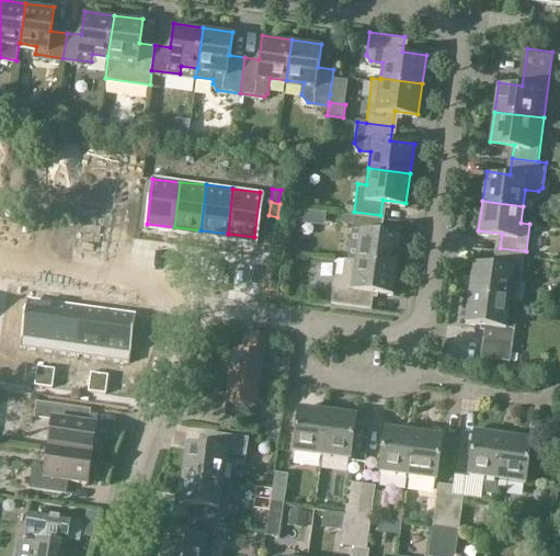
[(343,211),(342,219),(353,220),(354,213),(343,211)]
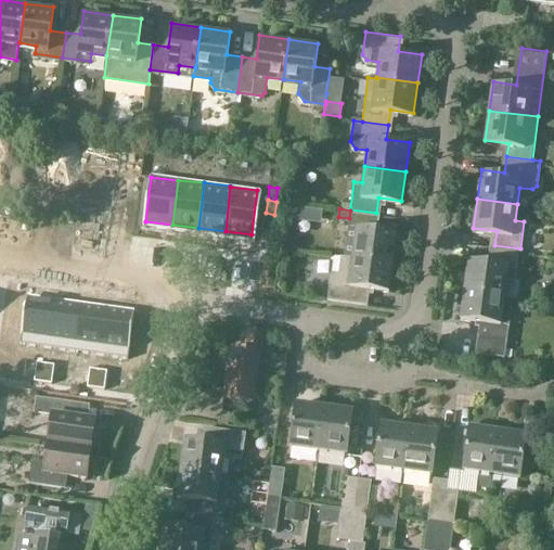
[(355,238),(352,254),(394,259),(398,230),(374,227),(376,213),(350,209),(350,210),(349,218),(346,237),(355,238)]
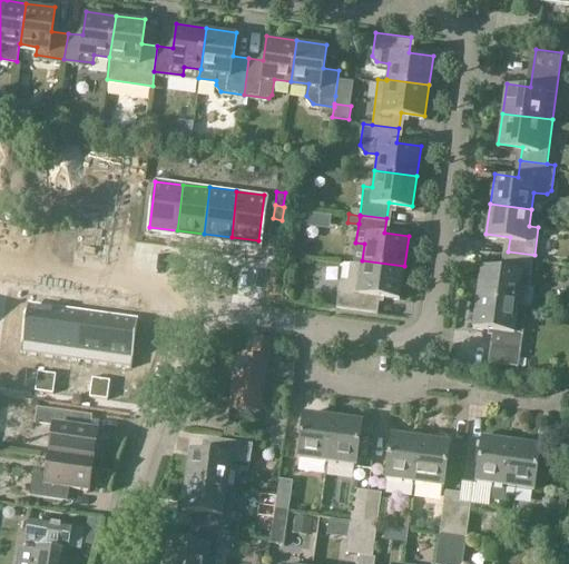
[(273,218),(271,231),(280,233),(282,220),(273,218)]
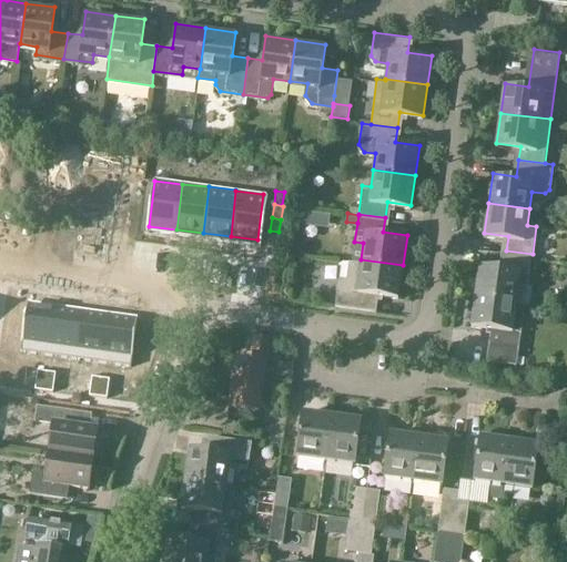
[(267,244),(276,245),(279,232),(270,231),(267,244)]
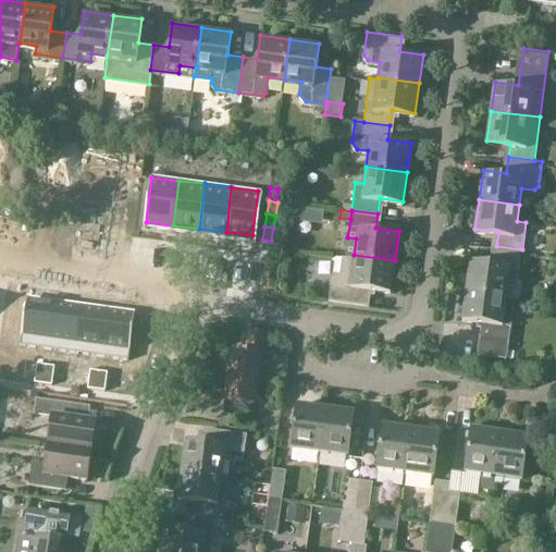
[(471,259),(467,287),(520,294),(522,279),(518,278),(522,249),(496,246),(494,262),(471,259)]
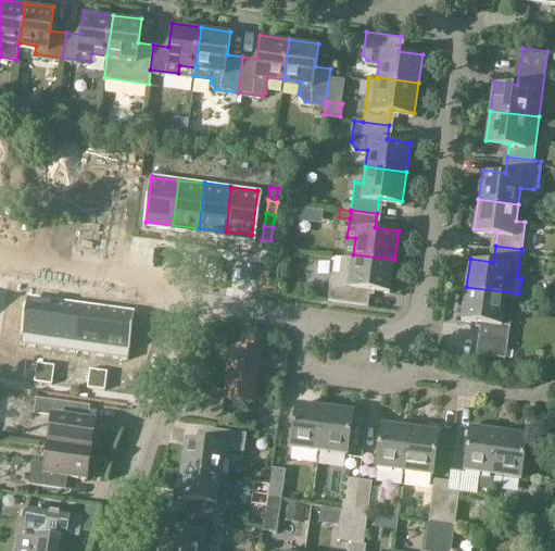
[(391,288),(394,260),(353,254),(341,253),(339,270),(331,276),(328,297),(365,301),(367,286),(391,288)]
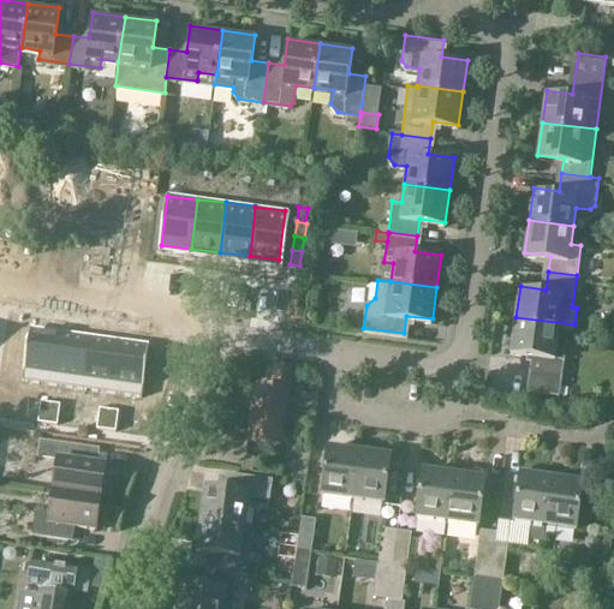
[(574,324),(516,317),(511,350),(528,352),(526,359),(531,359),(528,389),(560,394),(570,326),(574,327),(574,324)]
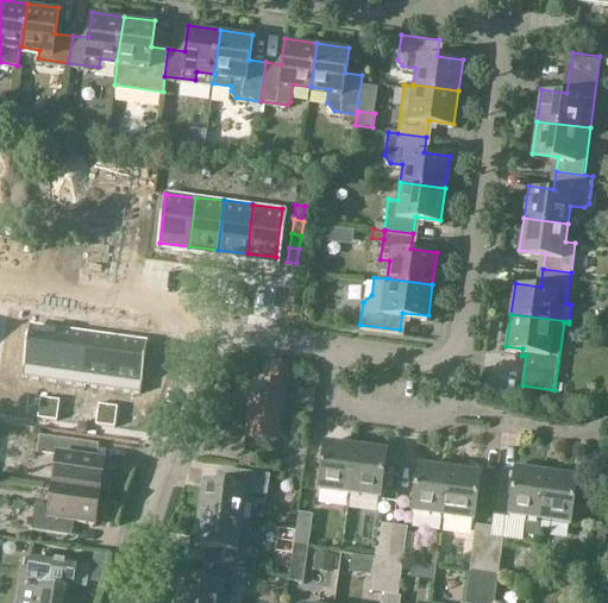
[(0,346),(0,381),(10,382),(11,371),(41,375),(48,325),(19,320),(14,350),(0,346)]
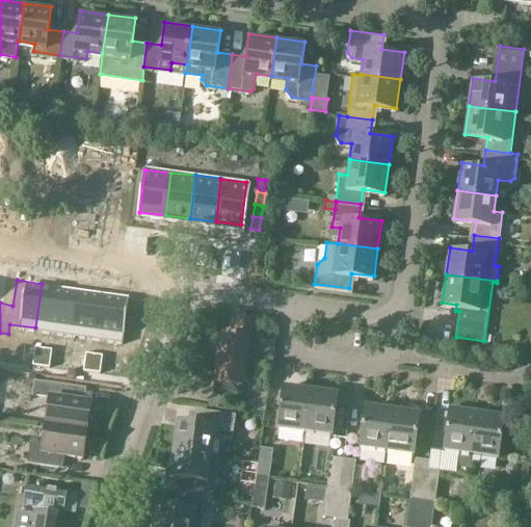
[(42,284),(35,327),(60,332),(67,288),(42,284)]
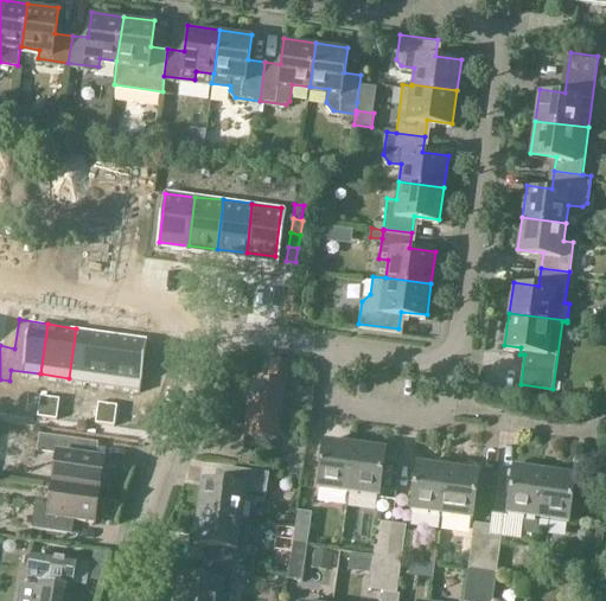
[(76,328),(69,378),(97,383),(104,333),(76,328)]
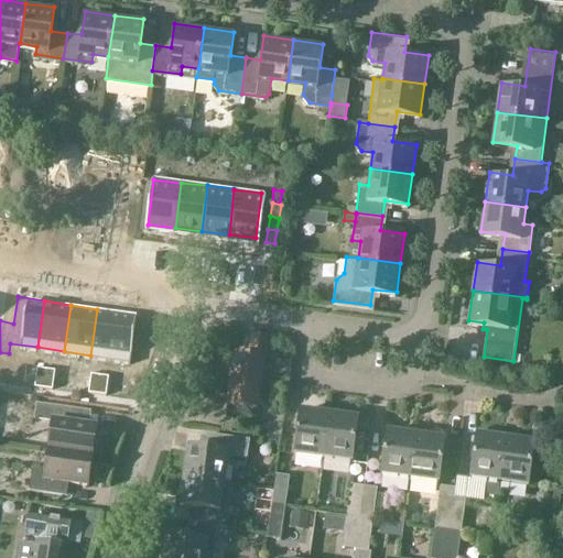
[(97,309),(90,356),(117,360),(125,313),(97,309)]
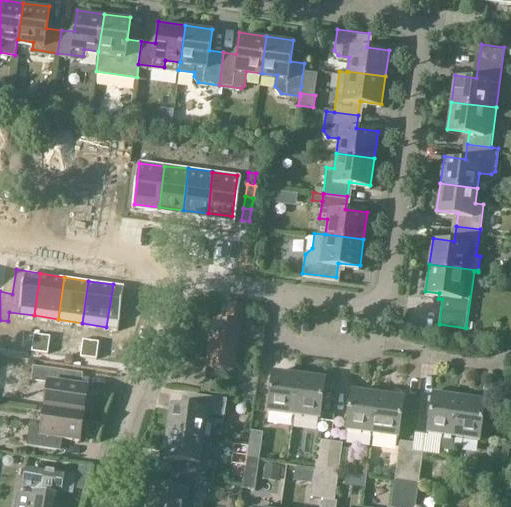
[(214,315),(207,363),(233,367),(240,320),(243,302),(229,300),(226,317),(214,315)]
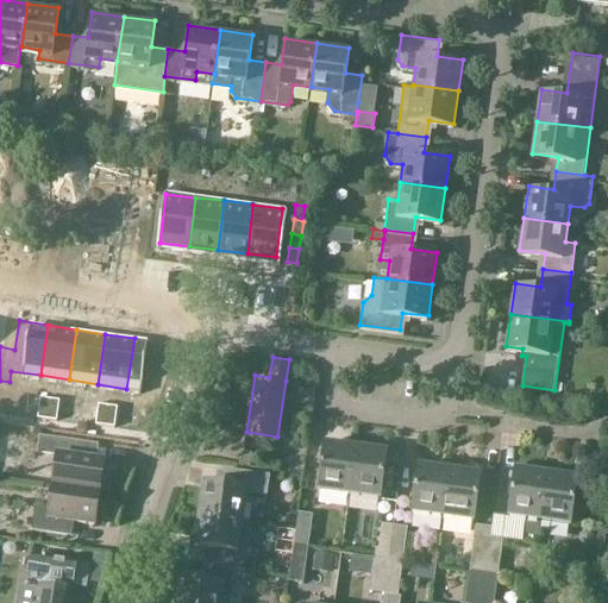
[(42,393),(38,414),(48,415),(51,395),(42,393)]
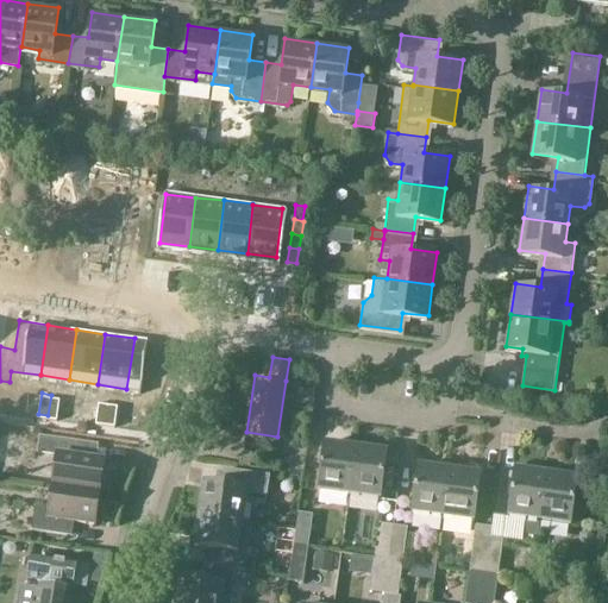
[(51,395),(48,415),(57,416),(61,396),(51,395)]
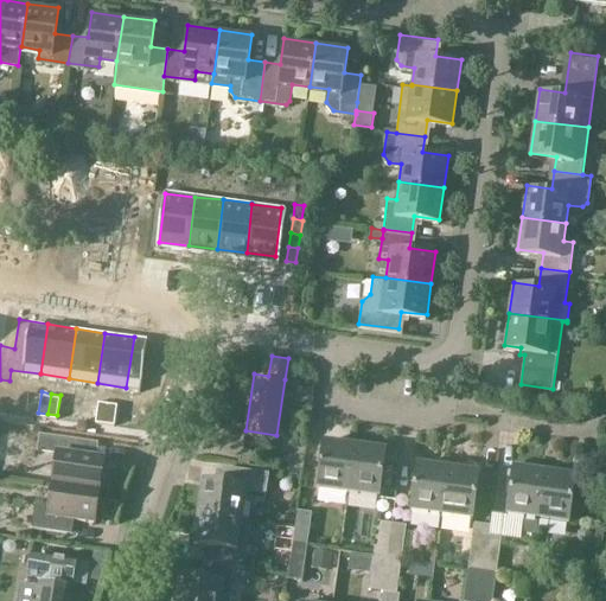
[(100,397),(96,419),(106,420),(109,398),(100,397)]
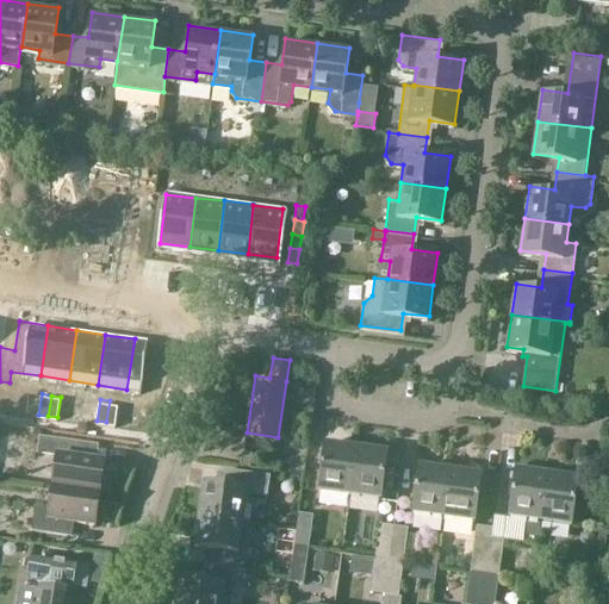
[(110,400),(106,422),(117,423),(119,402),(110,400)]
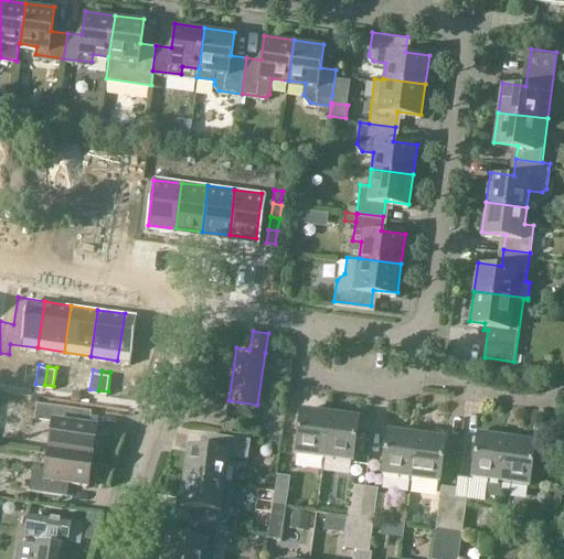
[(83,389),(74,388),(72,398),(82,399),(83,389)]
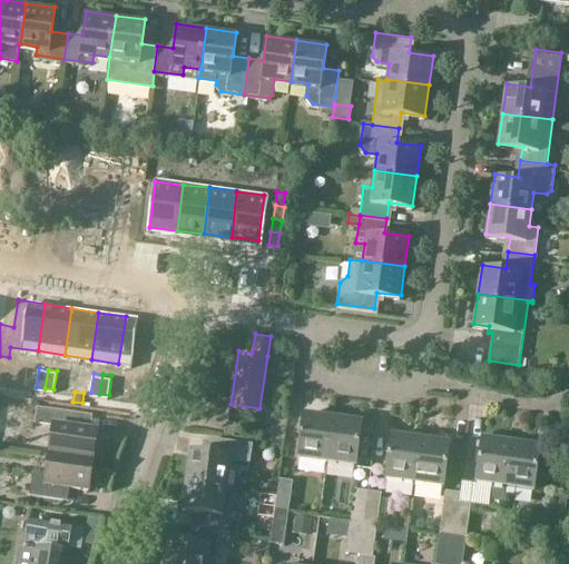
[(54,422),(50,451),(94,457),(98,427),(74,424),(76,408),(38,403),(36,419),(54,422)]
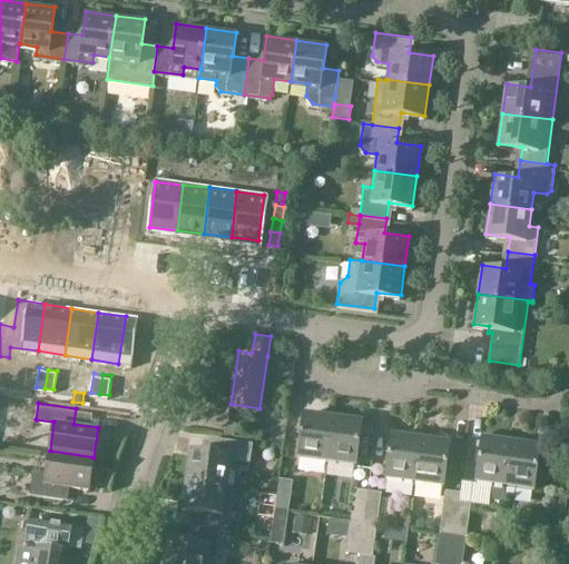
[(298,455),(326,458),(333,414),(304,411),(298,455)]
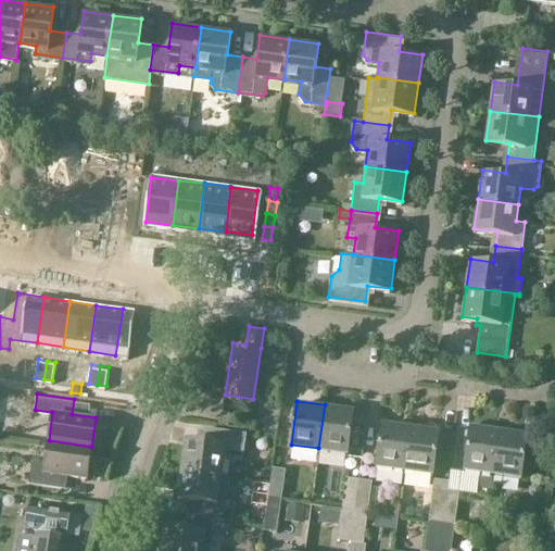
[(354,408),(325,404),(318,448),(348,452),(354,408)]
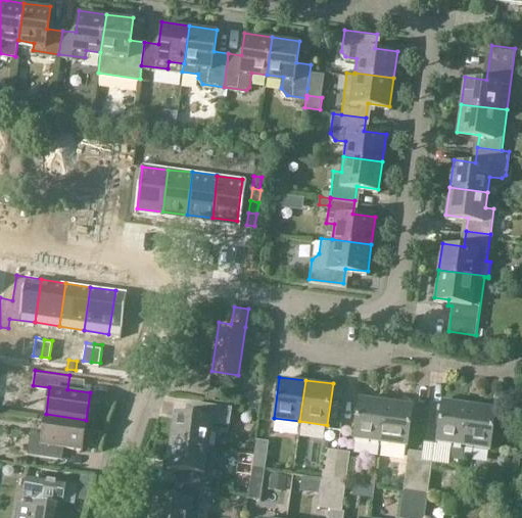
[(460,457),(462,443),(468,403),(459,401),(460,395),(444,393),(443,398),(442,398),(442,402),(438,402),(436,420),(439,420),(437,439),(451,441),(448,456),(460,457)]
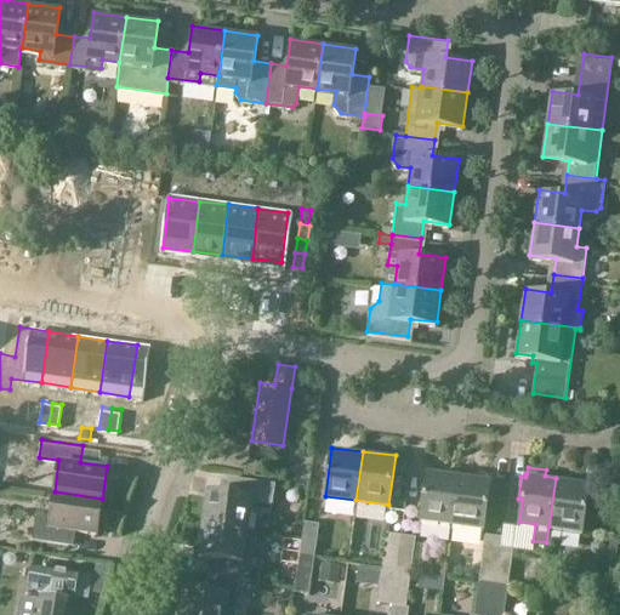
[(421,519),(451,523),(459,474),(427,471),(421,519)]
